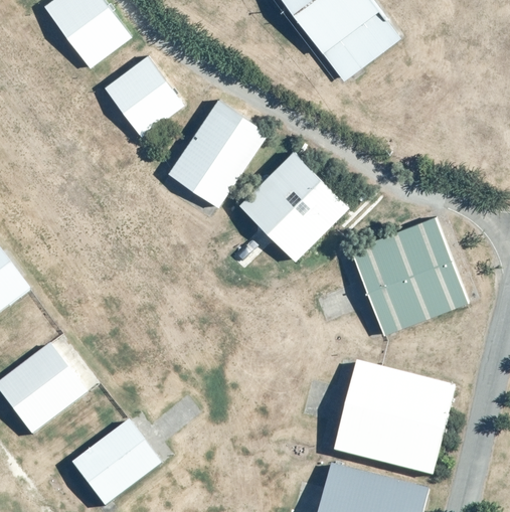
[(132,37),(104,0),(51,0),(43,6),(90,68),(132,37)]
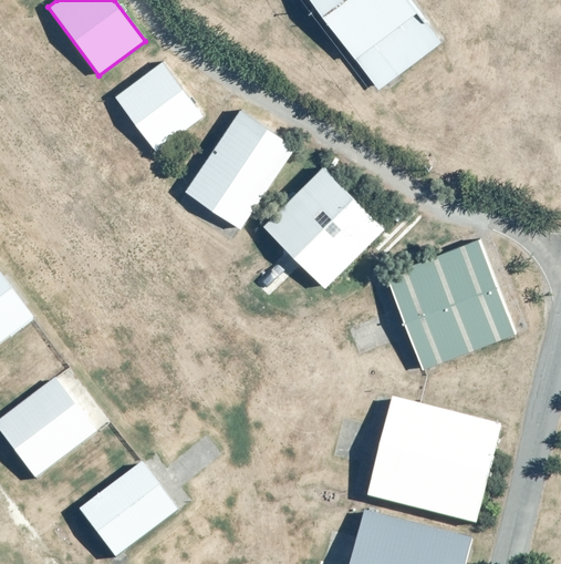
[(308,0),(375,92),(440,42),(408,0),(308,0)]
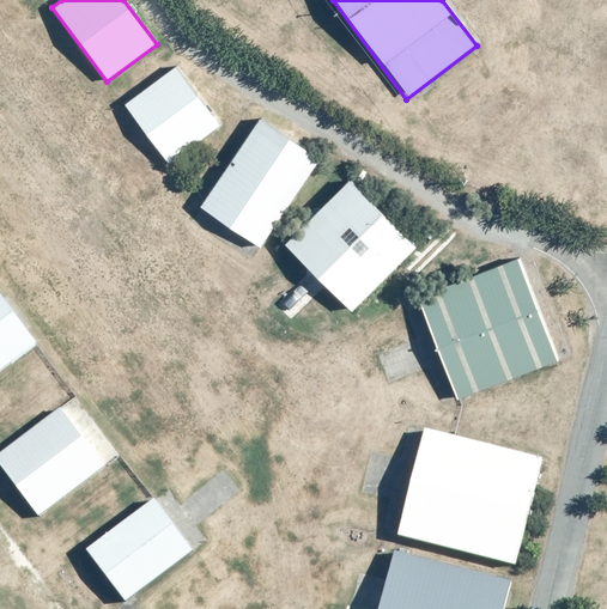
[(219,126),(175,66),(122,104),(168,164),(219,126)]
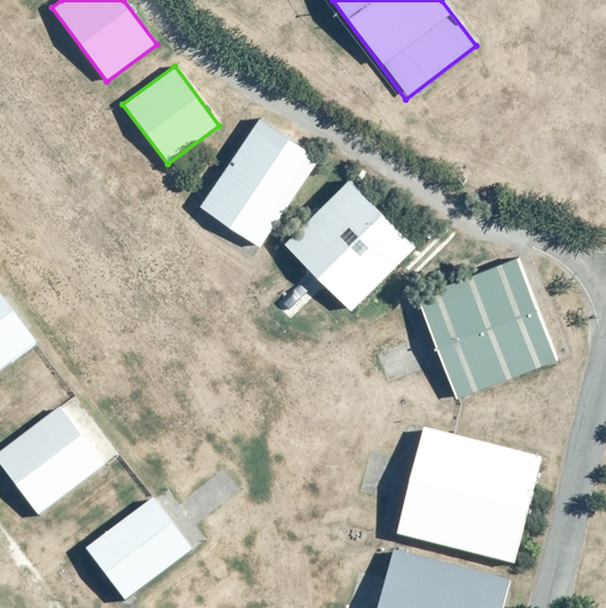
[(319,158),(258,117),(199,206),(258,246),(319,158)]
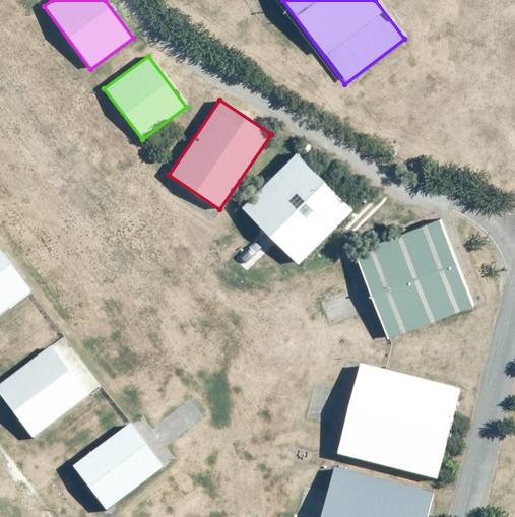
[(296,151),(241,206),(254,219),(285,252),(298,263),(353,208),(296,151)]
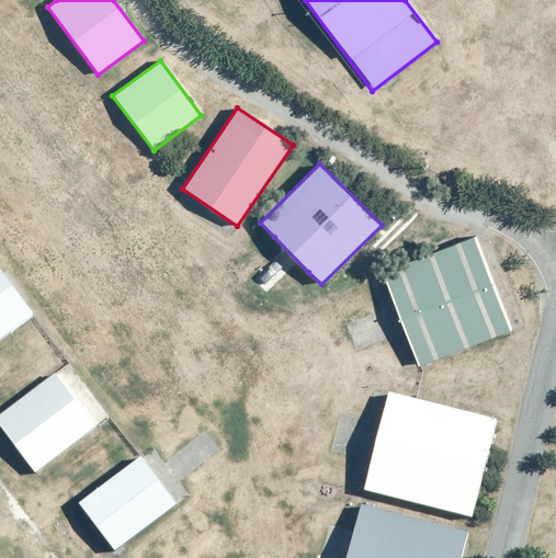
[(511,330),(474,236),(382,272),(418,366),(511,330)]
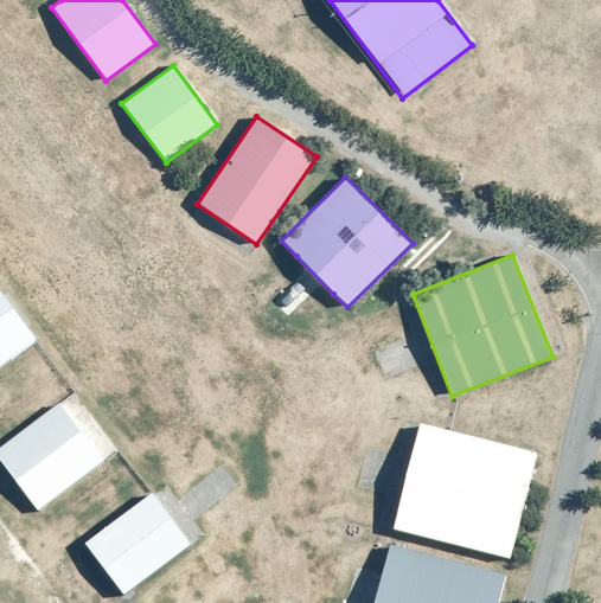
[(0,367),(36,342),(0,296),(0,367)]
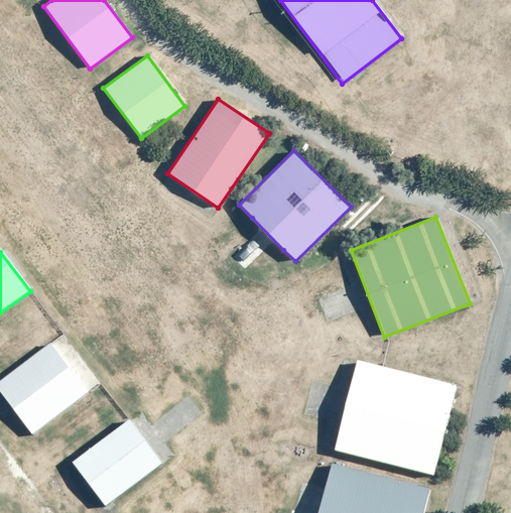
[(49,346),(0,382),(0,395),(31,436),(87,395),(49,346)]
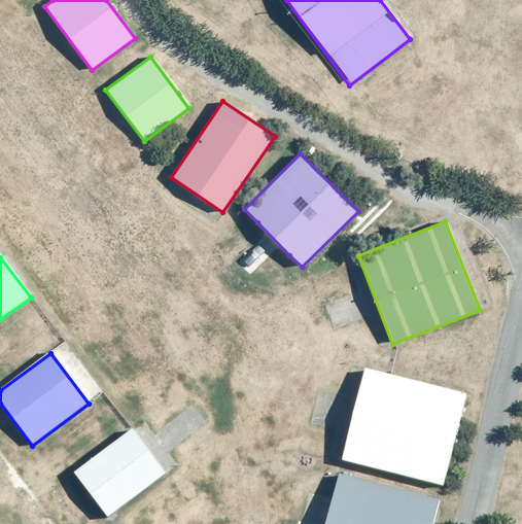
[(466,394),(364,370),(363,374),(341,462),(443,488),(466,394)]
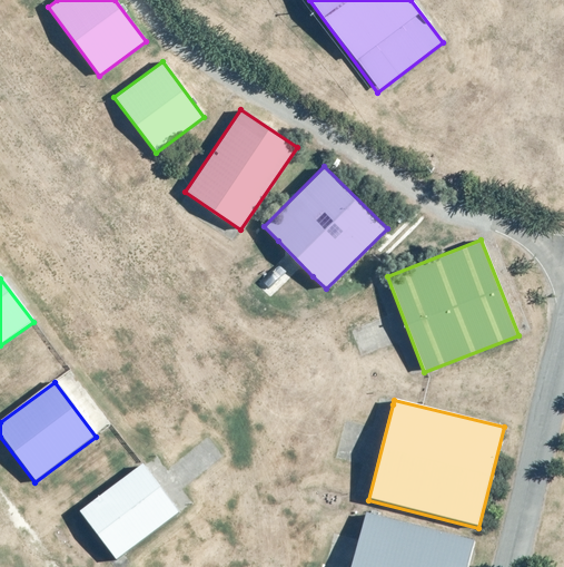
[(144,466),(79,514),(116,561),(179,514),(144,466)]
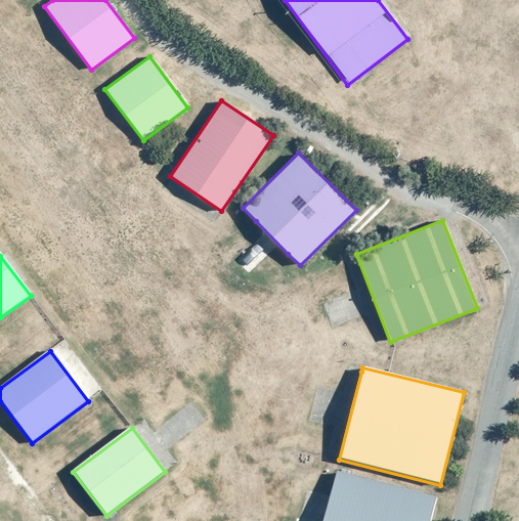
[(430,520),(436,497),(336,473),(329,500),(322,520),(430,520)]
